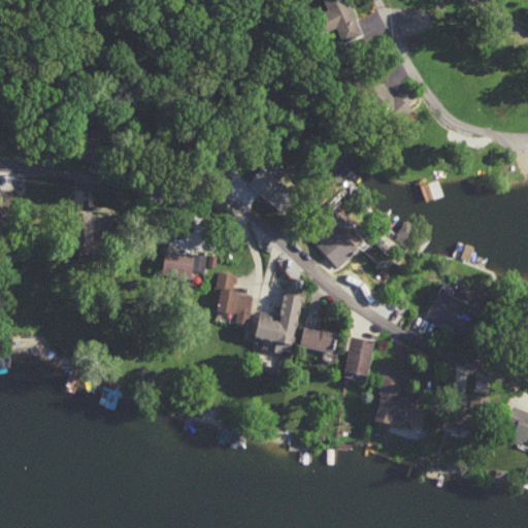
[(361,33),(348,0),(324,0),(340,41),(361,33)]
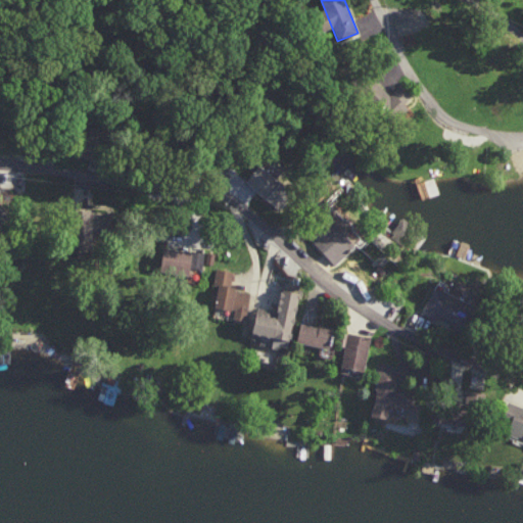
[(399,109),(413,92),(399,82),(387,100),(399,109)]
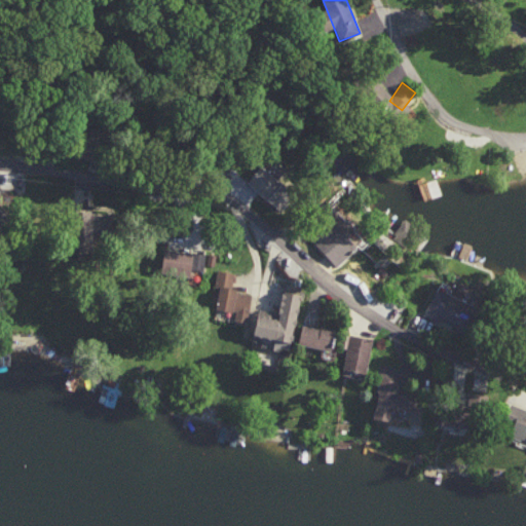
[(380,106),(391,94),(381,84),(370,98),(380,106)]
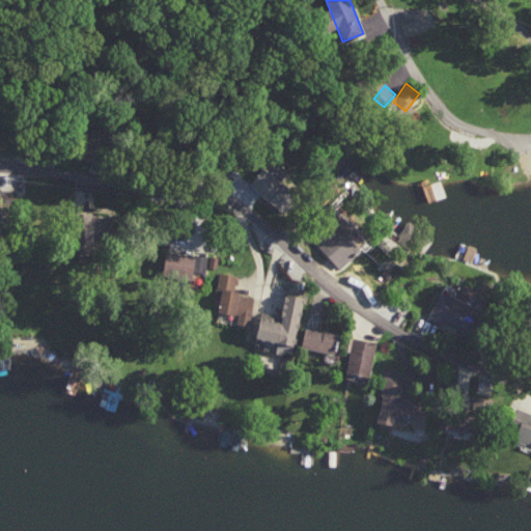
[(282,213),(297,198),(264,166),(249,182),(282,213)]
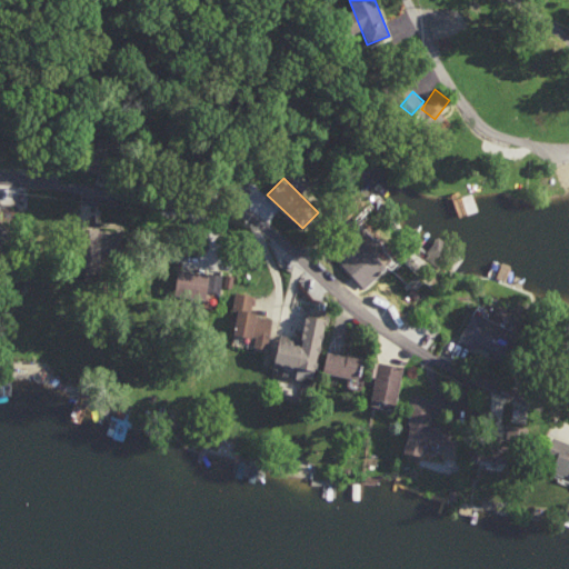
[(331,253),(365,288),(386,267),(353,232),(331,253)]
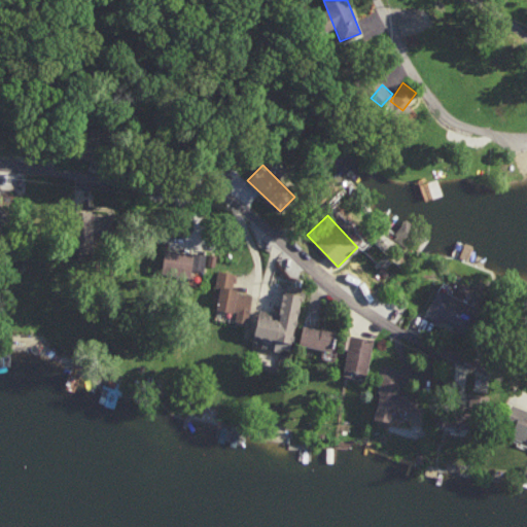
[(166,247),(162,269),(186,273),(186,268),(204,270),(206,254),(166,247)]
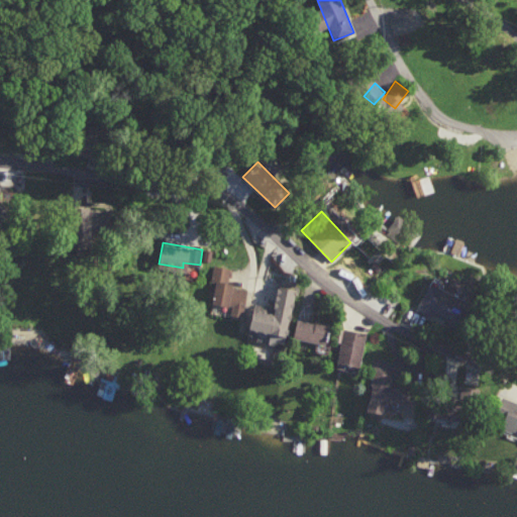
[(230,268),(215,265),(208,301),(232,305),(230,313),(243,315),(248,287),(227,284),(230,268)]
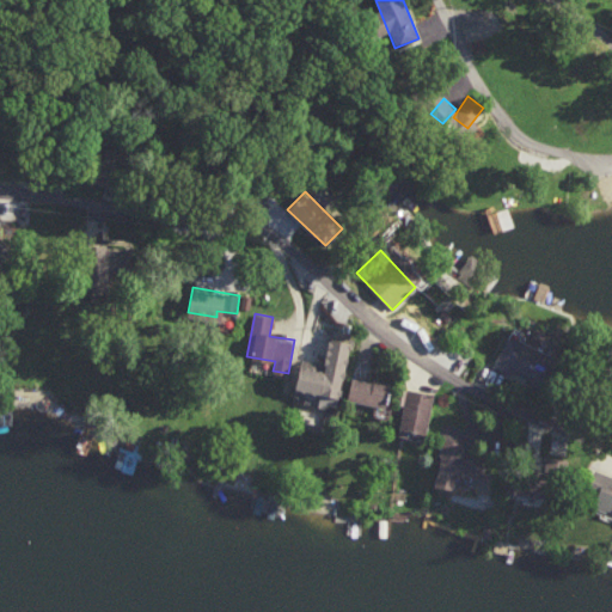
[(493,365),(509,373),(510,371),(552,391),(565,362),(508,335),(493,365)]
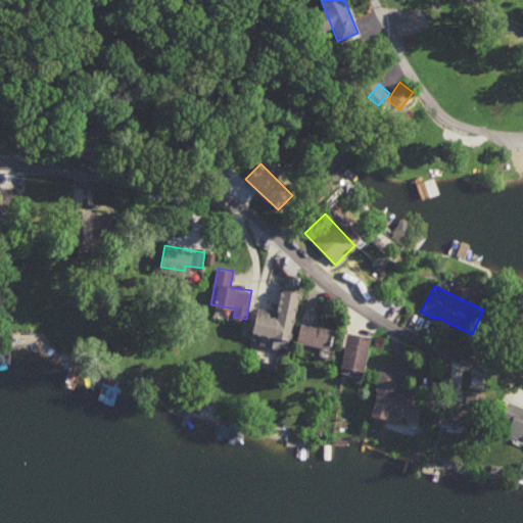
[(299,290),(282,288),(277,316),(258,313),(254,332),(274,336),(273,346),(288,348),(299,290)]
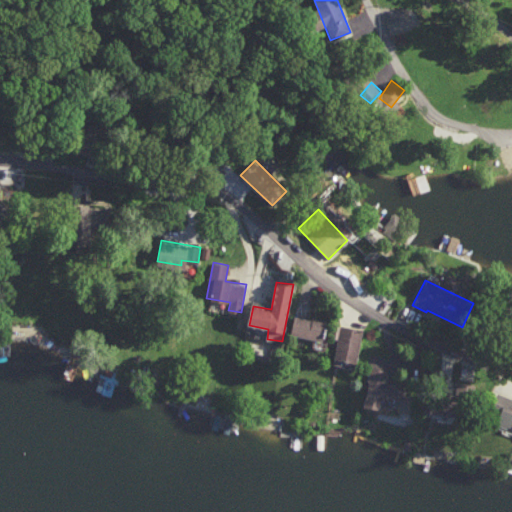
[(325,340),(329,321),(296,313),(292,333),(325,340)]
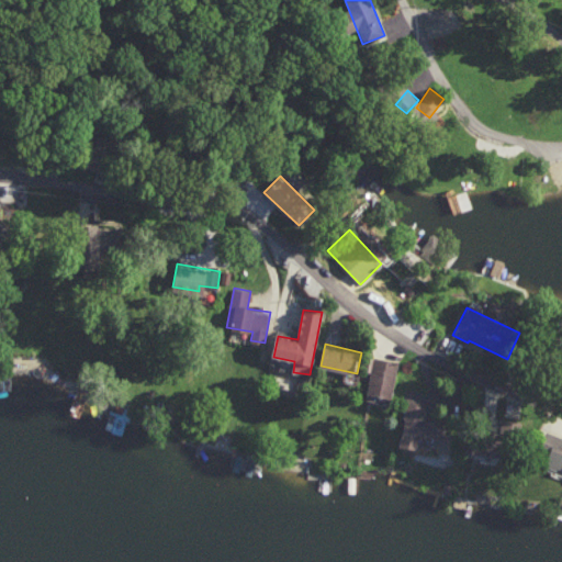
[(401,362),(374,356),(366,392),(392,398),(401,362)]
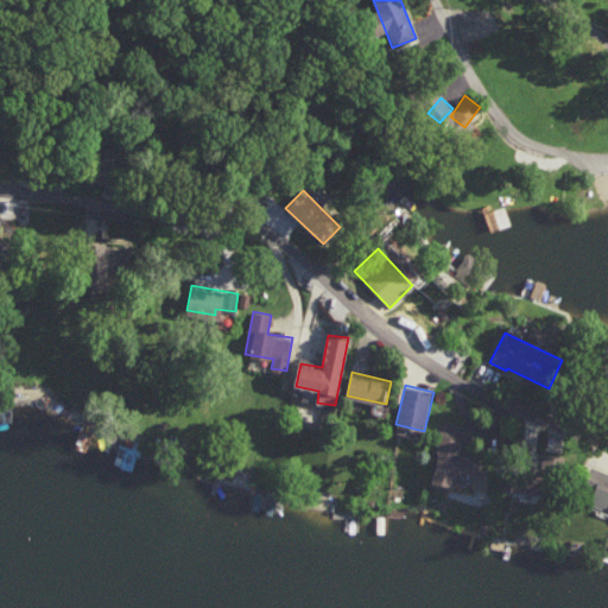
[(432,482),(451,486),(453,480),(480,485),(482,463),(470,462),(472,456),(460,454),(462,438),(441,435),(432,482)]
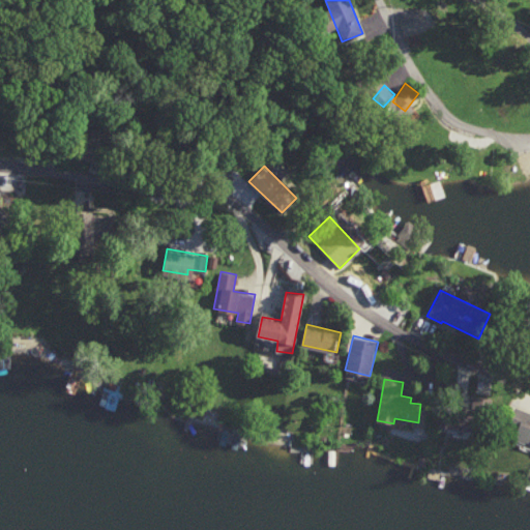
[(444,427),(481,435),(490,398),(473,393),(469,412),(449,407),(444,427)]
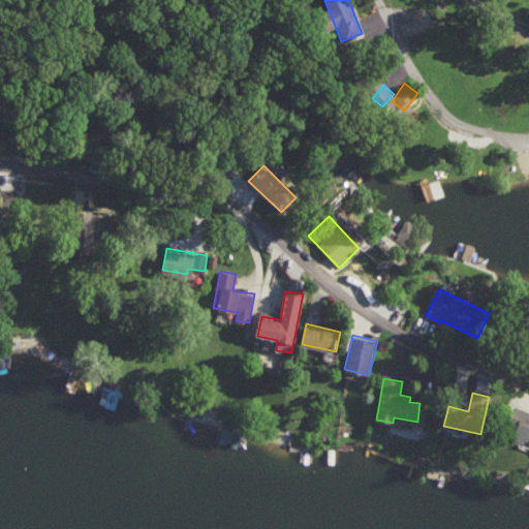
[(528,411),(518,408),(508,433),(528,440),(528,411)]
